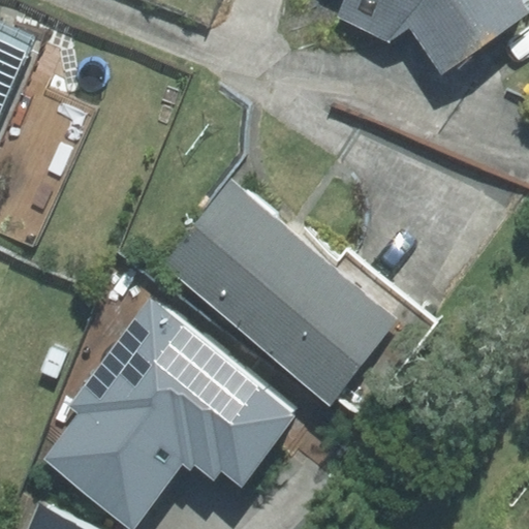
[(528,0),(354,0),(351,9),(405,32),(432,12),(465,59),(528,12),(528,0)]
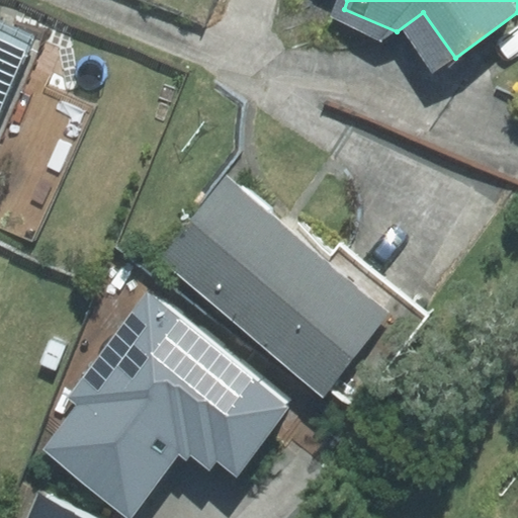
[(0,78),(24,20),(0,10),(0,78)]
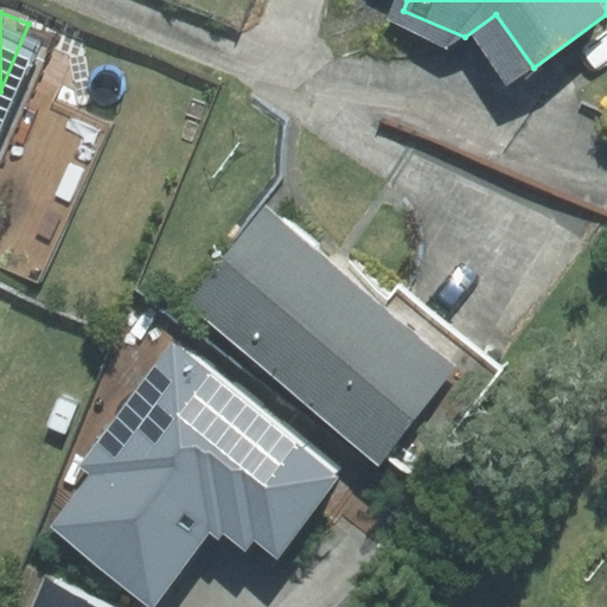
[(302,211),(280,193),(203,293),(269,344),(407,448),(483,347),(347,244),(302,211)]
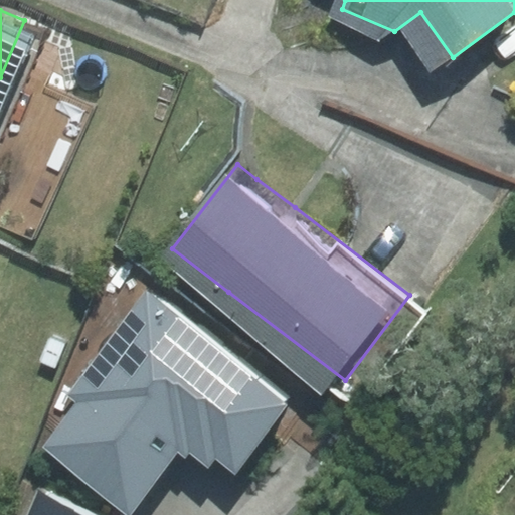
[(76,402),(41,448),(128,514),(177,453),(185,459),(189,454),(208,469),(215,461),(234,476),(290,404),(251,375),(176,317),(146,294),(132,313),(82,375),(67,394),(76,402)]
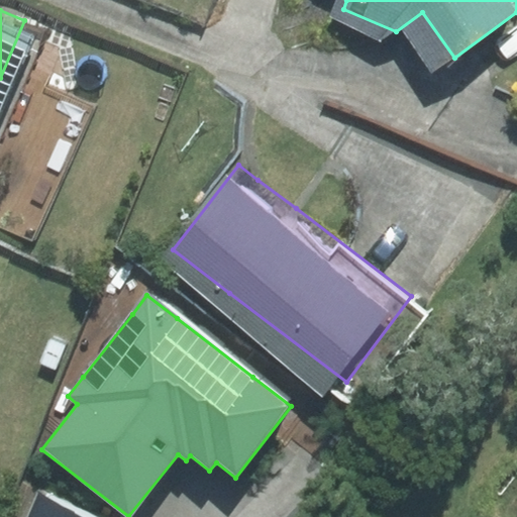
[(73,340),(56,335),(47,358),(65,365),(73,340)]
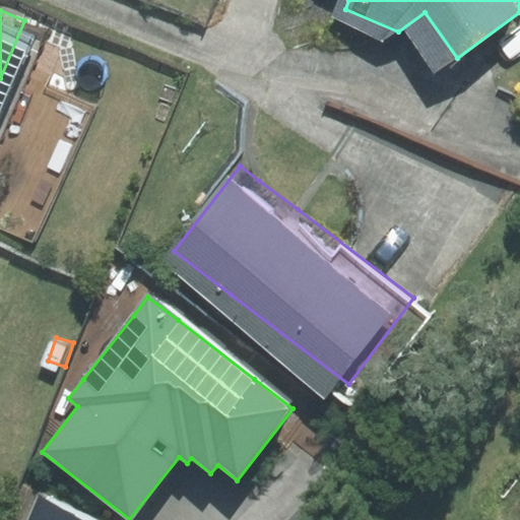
[(98,519),(38,495),(26,519),(98,519)]
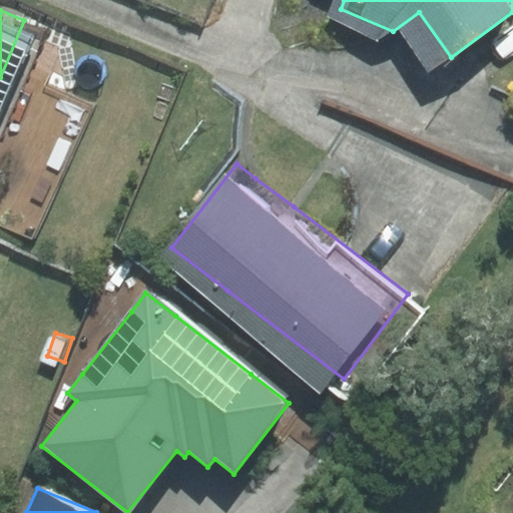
All buildings are outlined.
